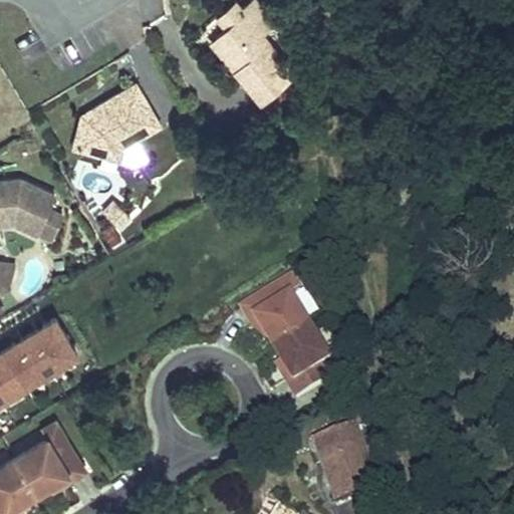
[(250,5),(238,15),(241,19),(222,35),(212,44),(236,72),(231,76),(258,107),(292,78),(259,40),(271,30),(250,5)]
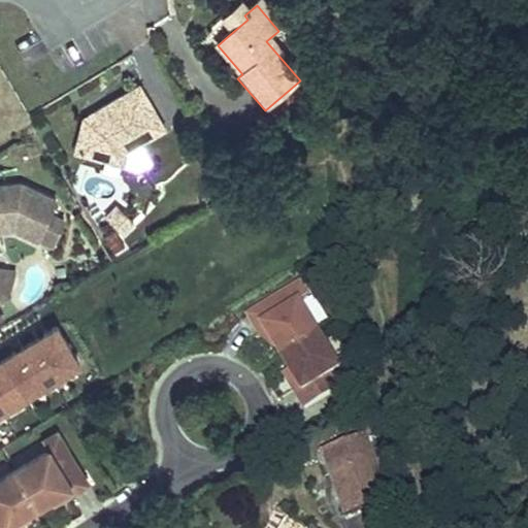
[(238,8),(219,26),(228,36),(248,20),(244,15),(238,8)]
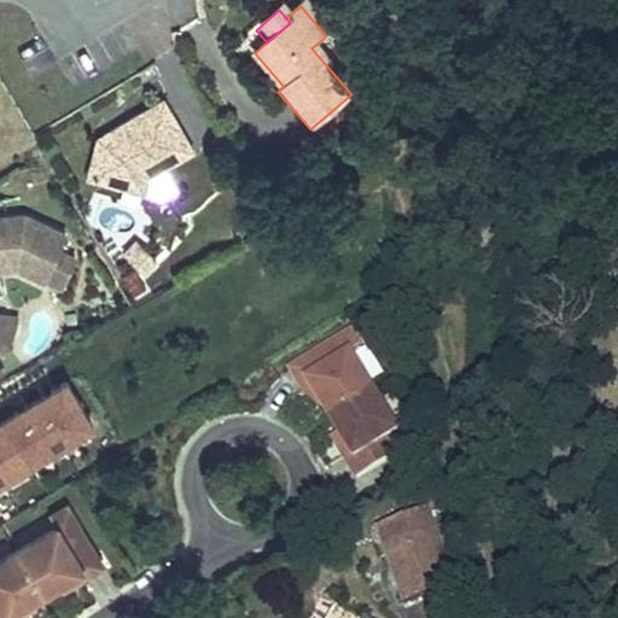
[(249,58),(278,92),(284,87),(255,53),(249,58)]
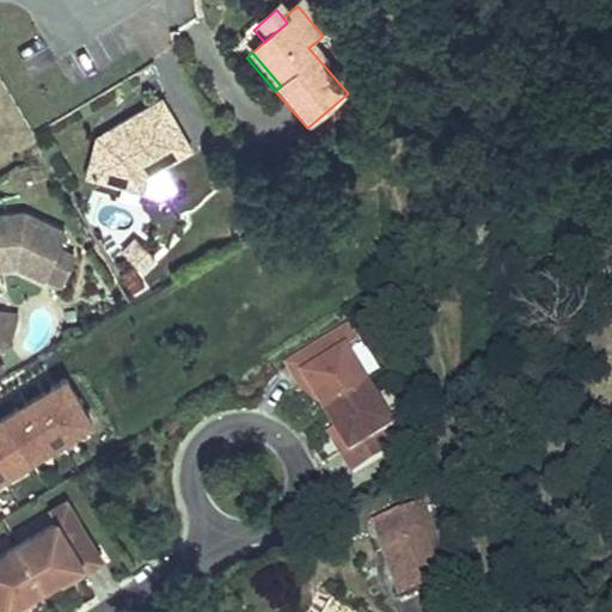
[(122,166),(111,172),(99,202),(153,220),(159,204),(203,178),(175,129),(118,161),(122,166)]
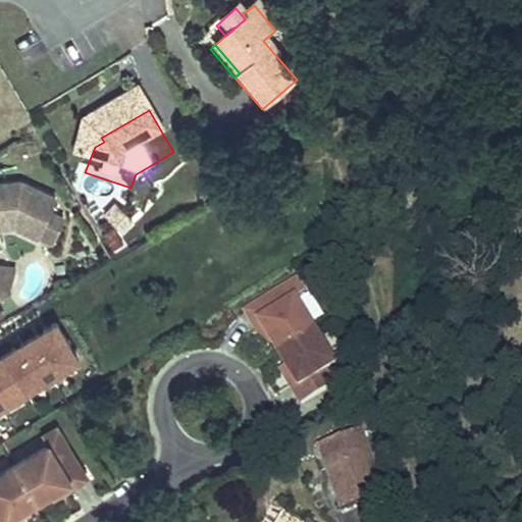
[(23,191),(0,193),(0,228),(13,227),(13,236),(17,235),(40,246),(57,206),(23,191)]
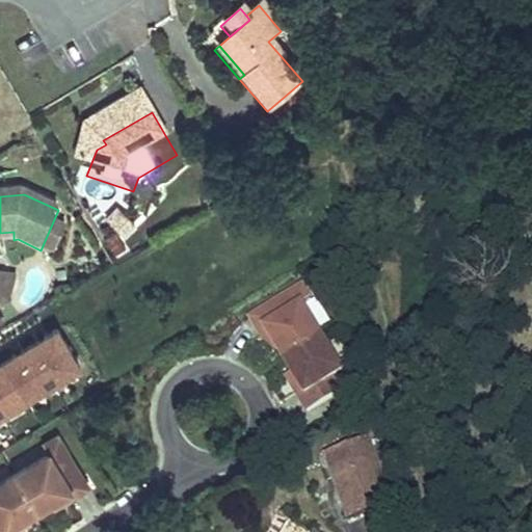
[(14,232),(0,233),(0,241),(14,240),(14,232)]
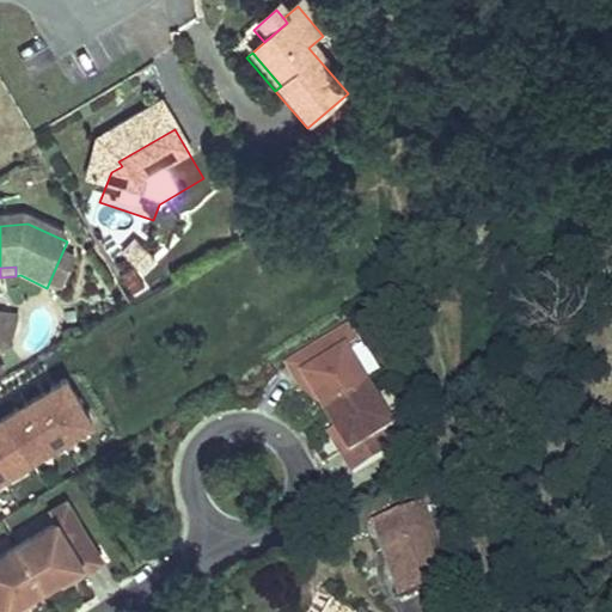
[(0,328),(0,360),(14,353),(0,328)]
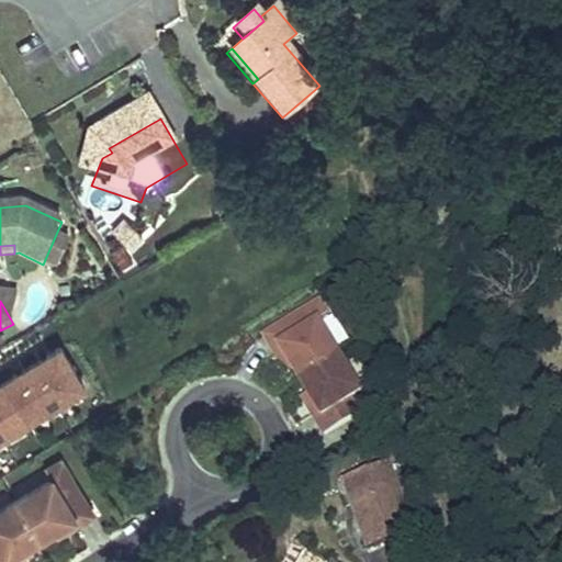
[(317,307),(263,340),(273,356),(279,352),(292,374),(300,386),(339,363),(317,328),(327,323),(317,307)]
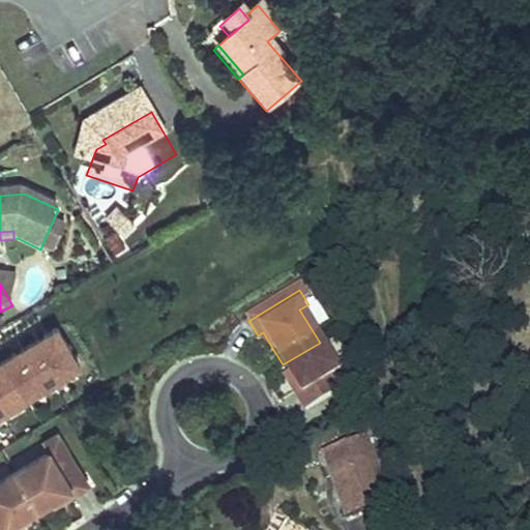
[(0,414),(77,367),(54,330),(0,362),(0,414)]
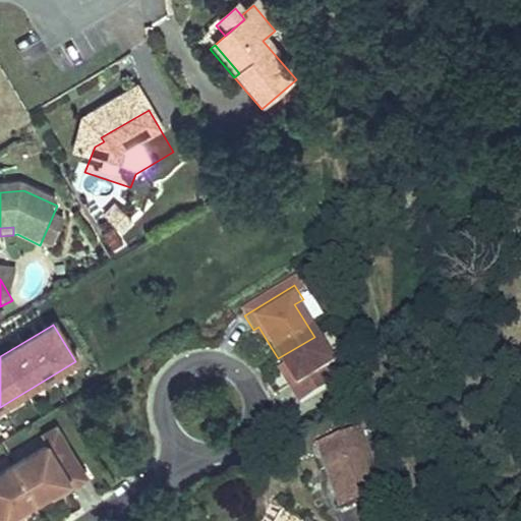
[(258,327),(253,330),(266,350),(271,347),(258,327)]
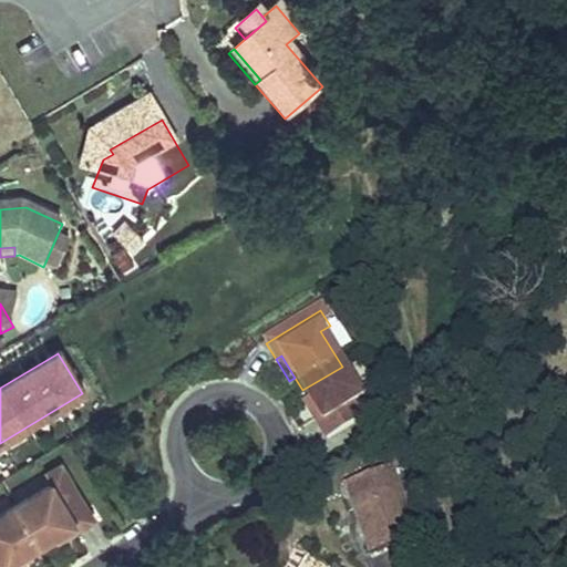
[(342,367),(302,390),(310,403),(323,425),(318,429),(328,444),(363,423),(354,409),(364,402),(342,367)]
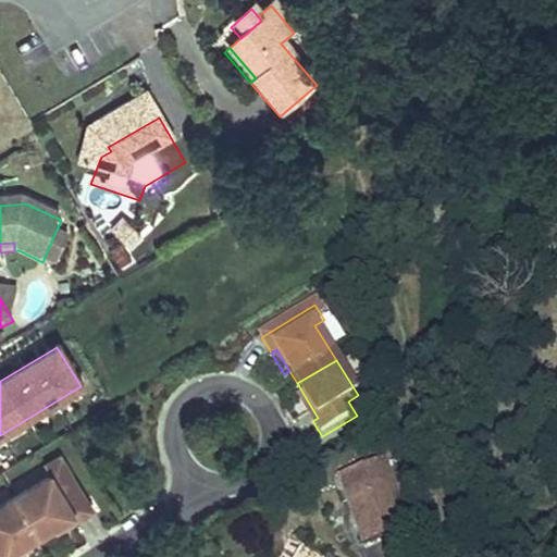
[(305,396),(299,399),(312,421),(318,418),(305,396)]
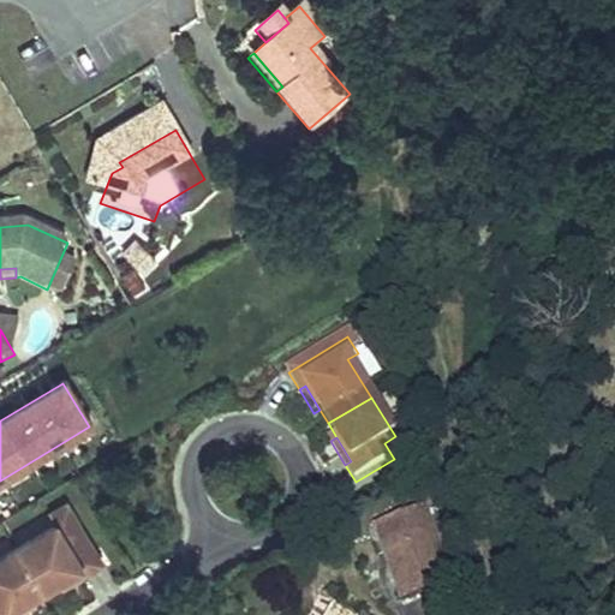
[(16,549),(43,591),(57,583),(82,567),(85,573),(100,563),(63,505),(48,514),(54,524),(29,541),(16,549)]
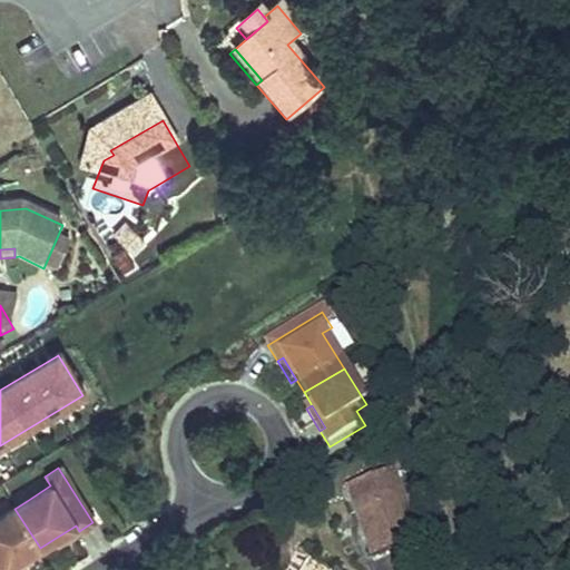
[(353,512),(369,558),(416,541),(401,495),(353,512)]
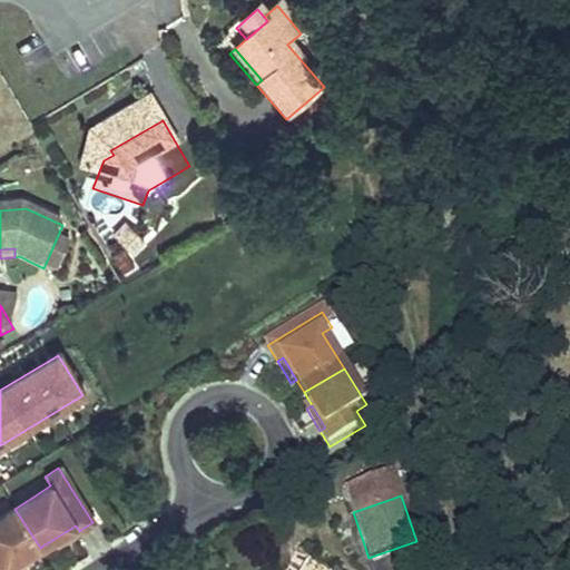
[(0,569),(3,569),(27,557),(40,548),(15,509),(3,516),(0,517),(0,569)]
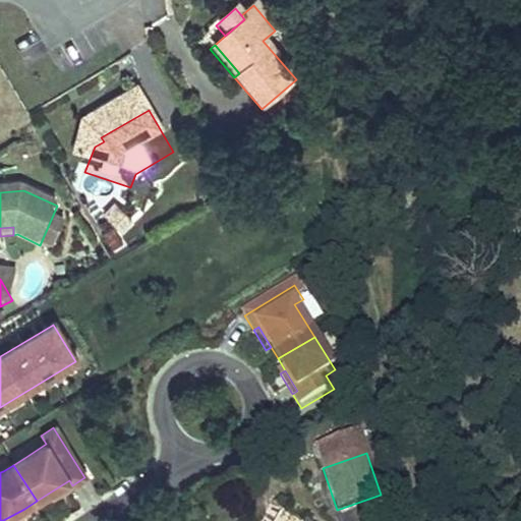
[(69,480),(48,494),(52,499),(72,485),(69,480)]
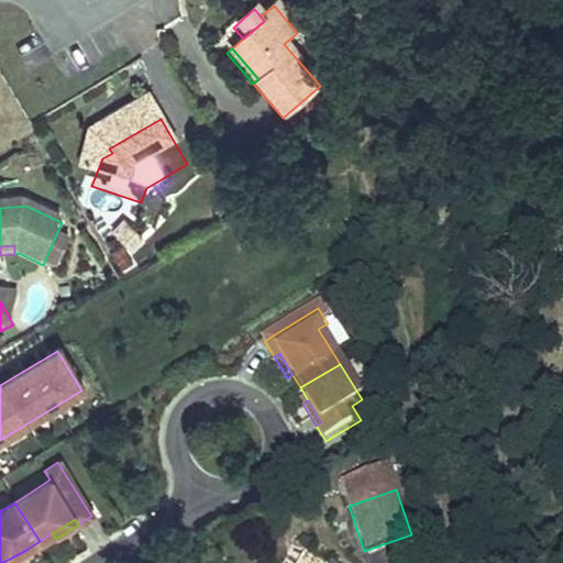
[(26,550),(3,562),(17,562),(30,555),(26,550)]
